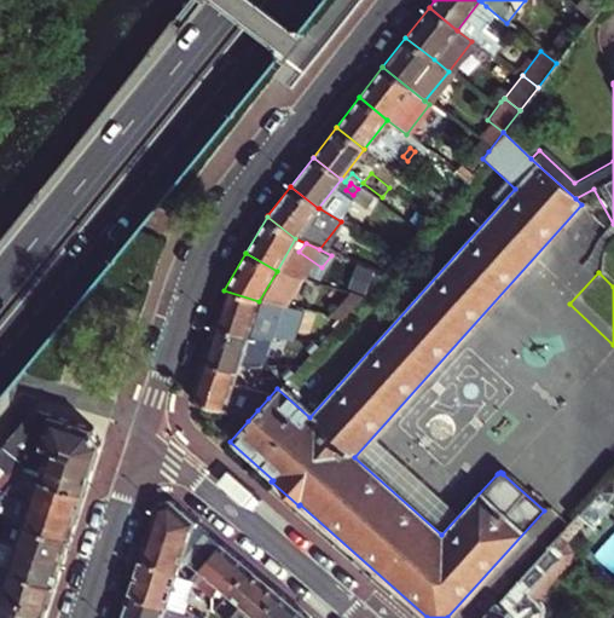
[(256,335),(265,338),(274,305),(259,301),(224,290),(224,292),(213,327),(247,338),(255,339),(256,335)]
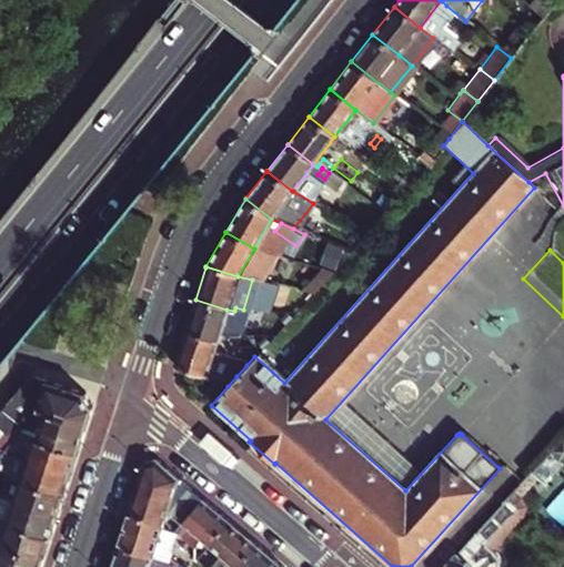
[(260,282),(278,285),(280,274),(262,271),(260,282)]
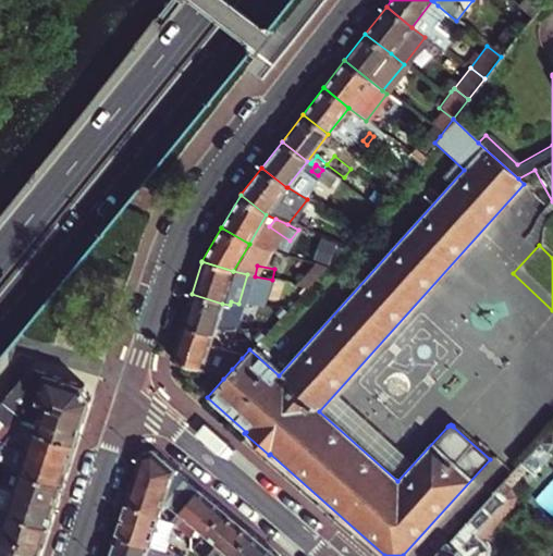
[(181,326),(211,336),(222,304),(192,294),(181,326)]
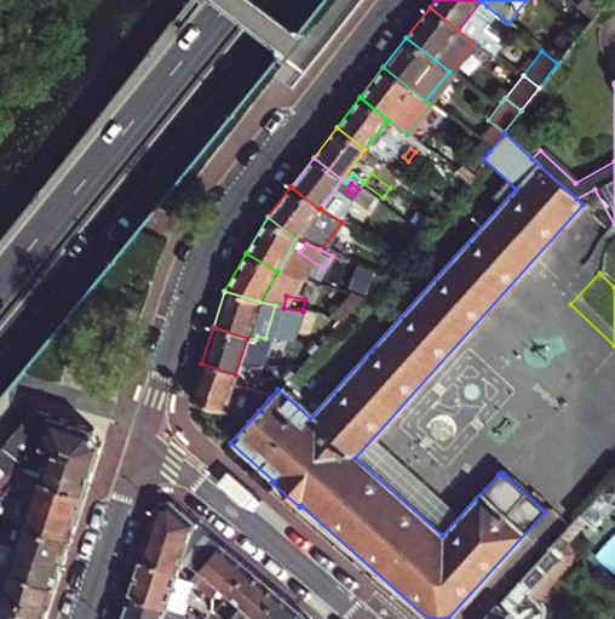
[(263,350),(264,348),(268,339),(265,338),(257,336),(256,339),(253,348),(263,350)]
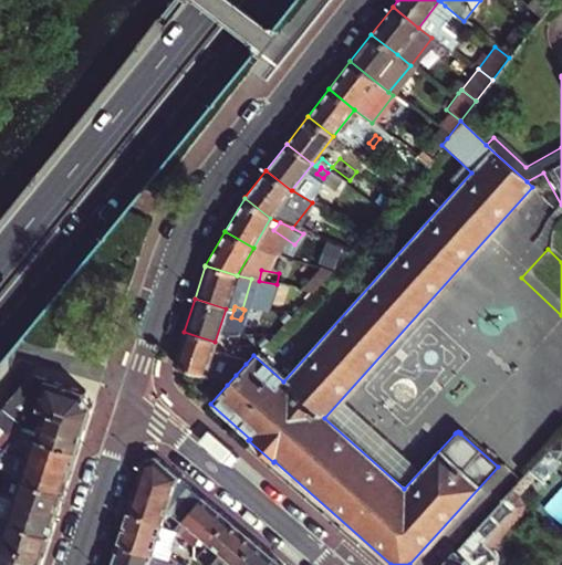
[(241,317),(248,320),(251,312),(245,310),(241,317)]
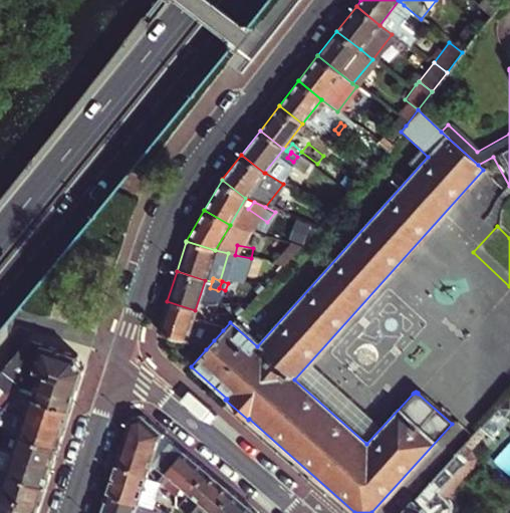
[(192,320),(195,310),(167,301),(159,323),(157,331),(185,340),(198,345),(200,343),(206,349),(214,340),(223,330),(214,327),(192,320)]
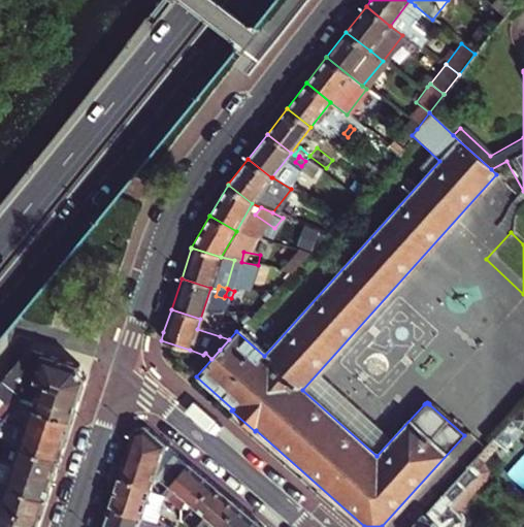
[(17,402),(71,420),(84,381),(84,380),(77,365),(26,349),(0,380),(9,387),(21,397),(17,402)]
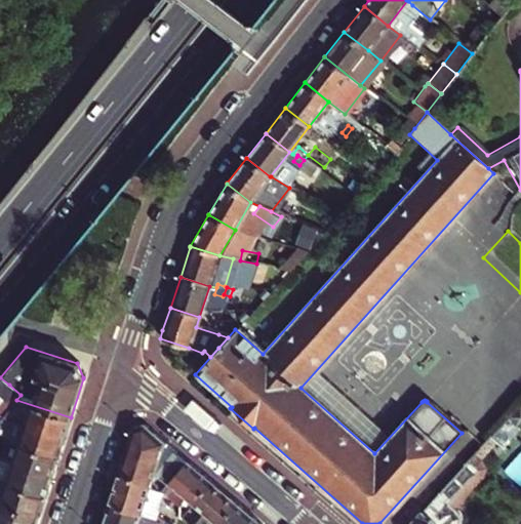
[(0,395),(9,385),(0,377),(0,395)]
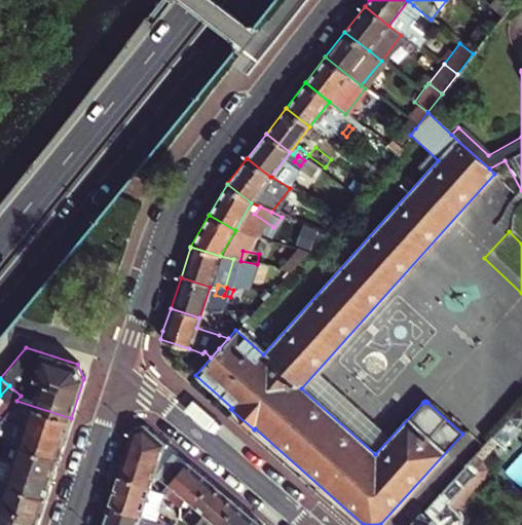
[(11,420),(65,438),(71,418),(16,401),(3,417),(10,420),(11,420)]
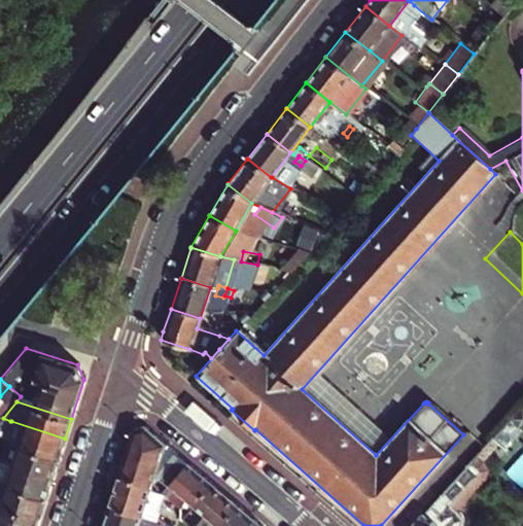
[(0,432),(10,421),(3,418),(0,421),(0,432)]
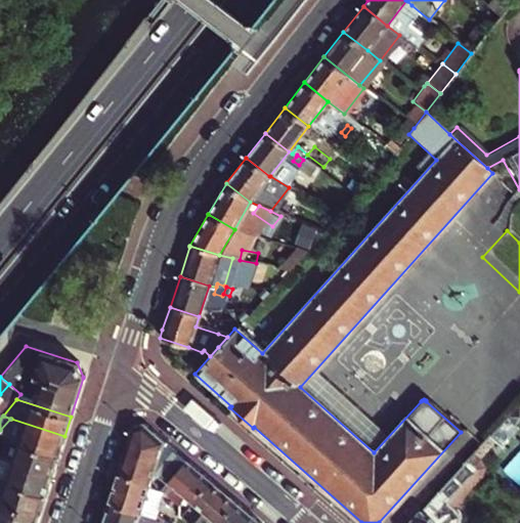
[(18,442),(57,455),(65,436),(11,419),(8,429),(22,433),(18,442)]
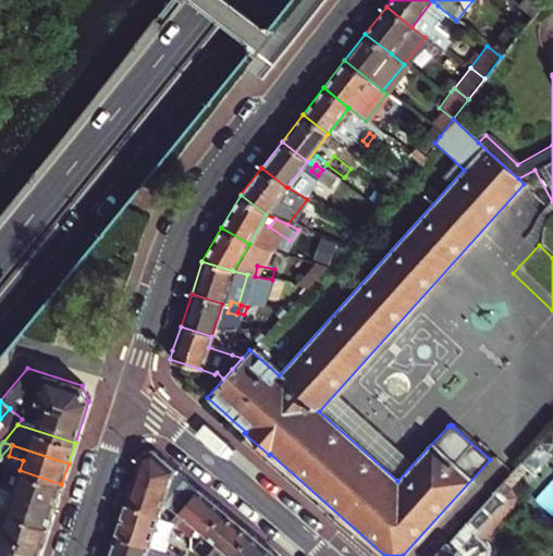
[(487,555),(487,553),(487,551),(487,550),(486,547),(484,546),(479,541),(518,497),(511,491),(542,456),(532,447),(490,493),(491,494),(446,544),(445,543),(433,555),(487,555)]
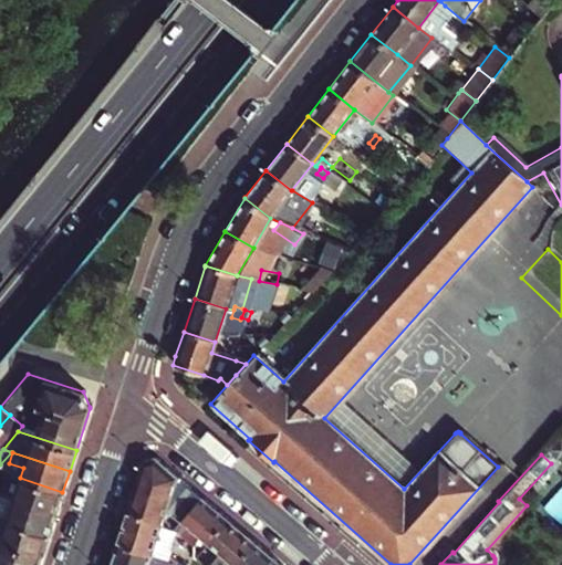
[(179,524),(199,500),(152,459),(141,461),(125,510),(162,522),(163,518),(165,512),(179,524)]
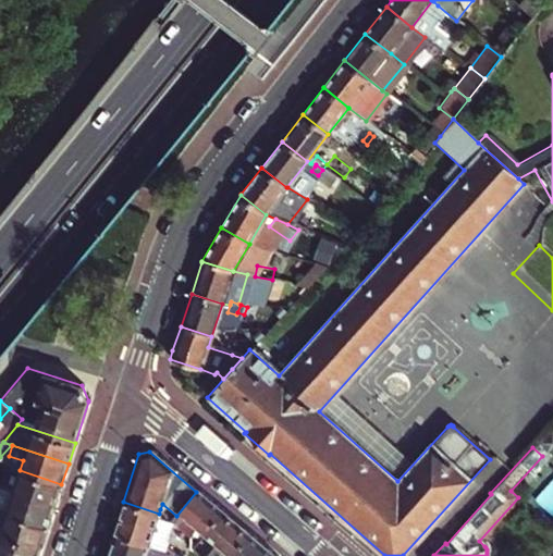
[(0,485),(54,505),(61,484),(20,470),(0,464),(0,485)]
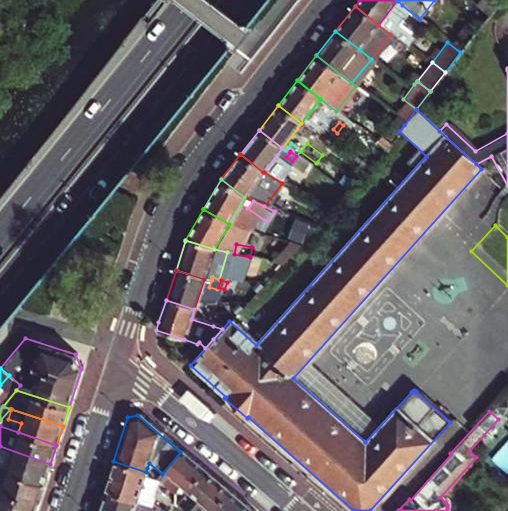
[(0,467),(44,482),(50,464),(0,446),(0,467)]
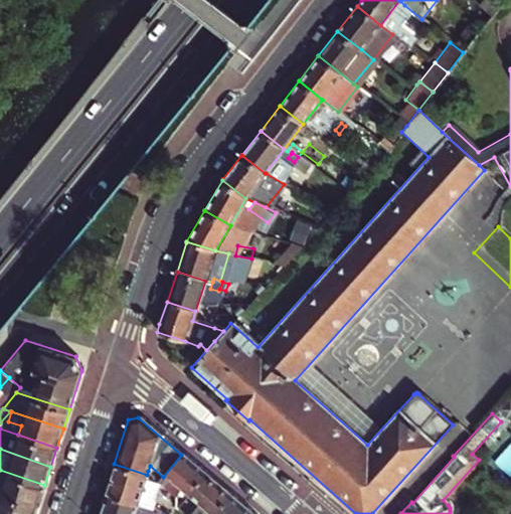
[(187,497),(205,475),(181,455),(163,477),(157,483),(157,484),(161,487),(174,498),(179,491),(187,497)]
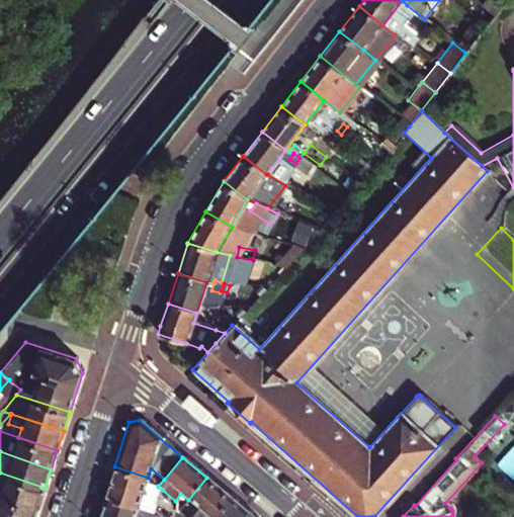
[(154,512),(162,490),(158,487),(158,486),(153,482),(147,480),(148,478),(114,466),(104,498),(154,512)]
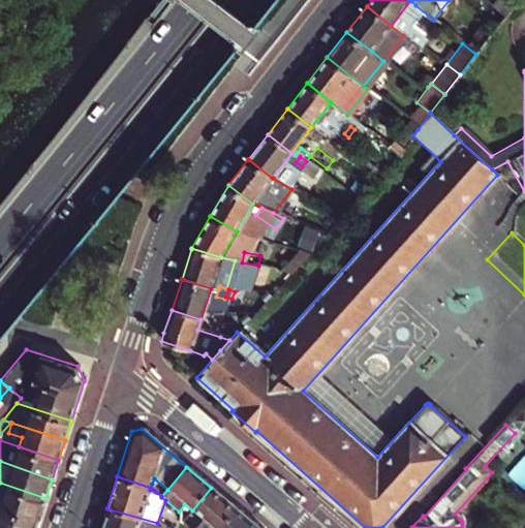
[(0,504),(39,518),(45,498),(0,483),(0,504)]
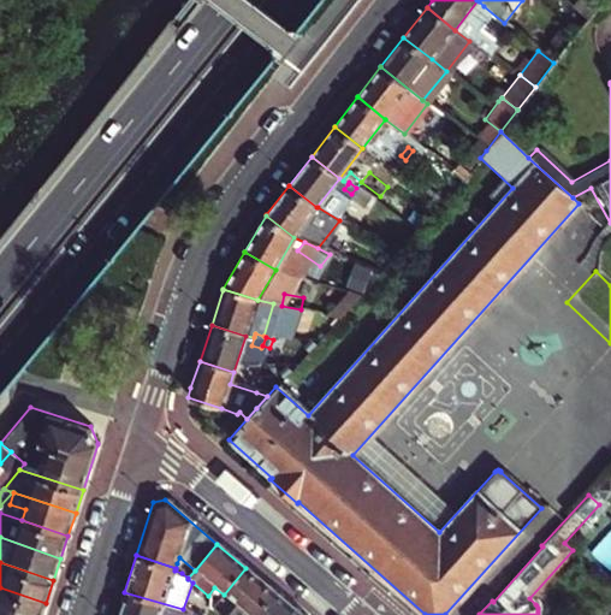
[(256,614),(274,592),(245,568),(224,595),(236,604),(226,614),(256,614)]
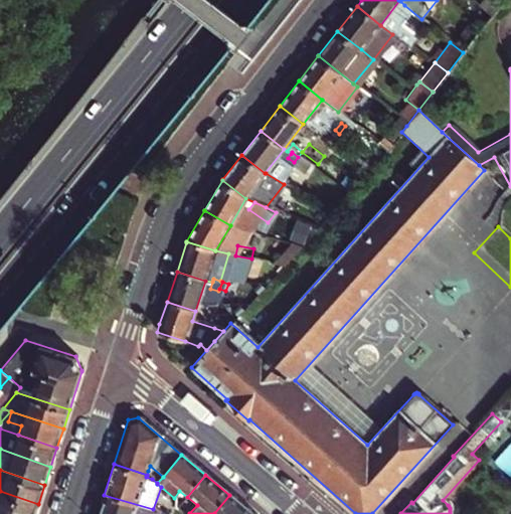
[(34,513),(38,504),(0,491),(0,513),(34,513)]
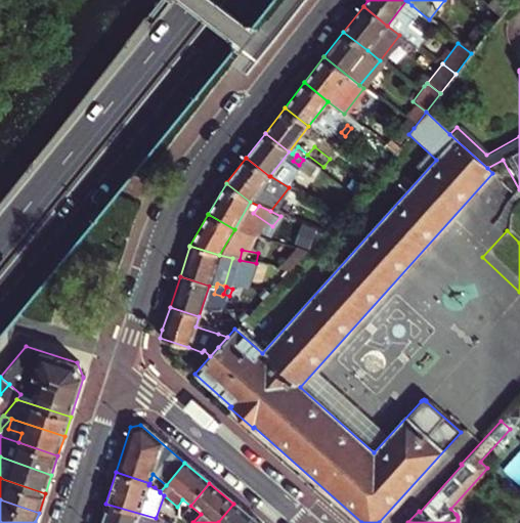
[(160,522),(161,519),(156,518),(105,504),(98,522),(160,522)]
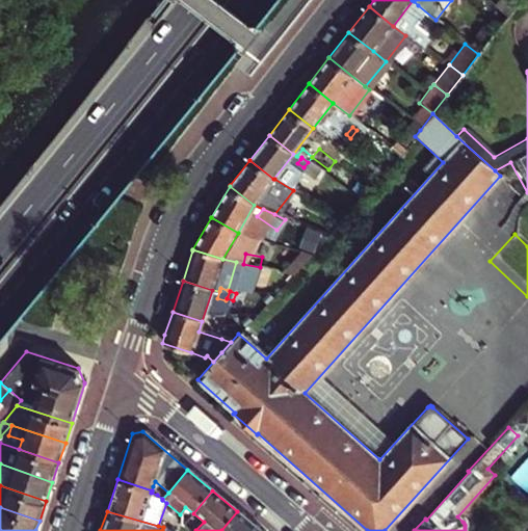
[(260,530),(237,511),(221,530),(260,530)]
